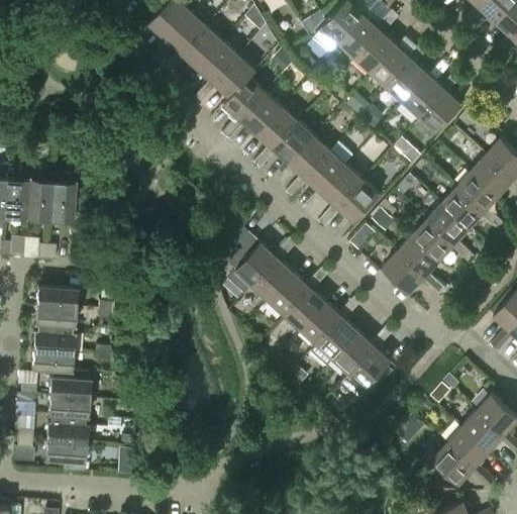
[(153,27),(166,38),(191,11),(178,0),(170,0),(149,23),(146,20),(138,29),(145,35),(153,27)]
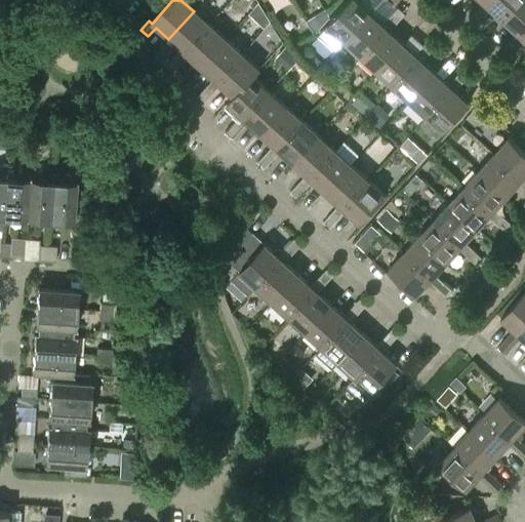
[(335,53),(345,43),(369,15),(357,4),(360,0),(352,0),(327,28),(318,38),(335,53)]
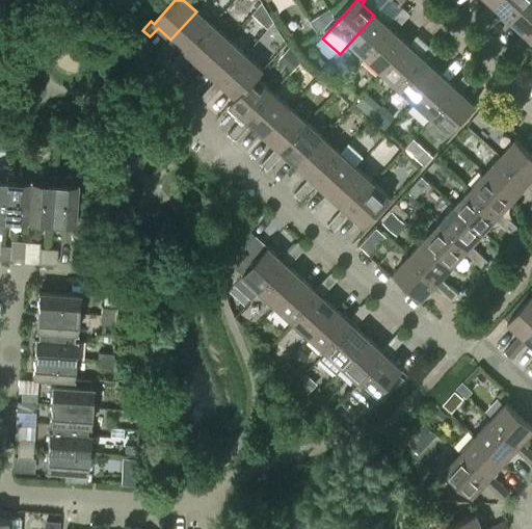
[(531,0),(502,0),(495,8),(491,5),(483,14),(490,20),(499,11),(511,23),(531,0)]
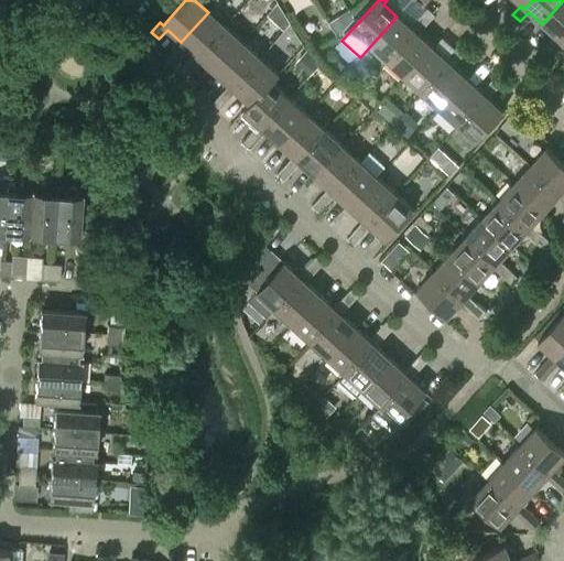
[(563,0),(542,24),(556,38),(560,41),(563,35),(563,0)]
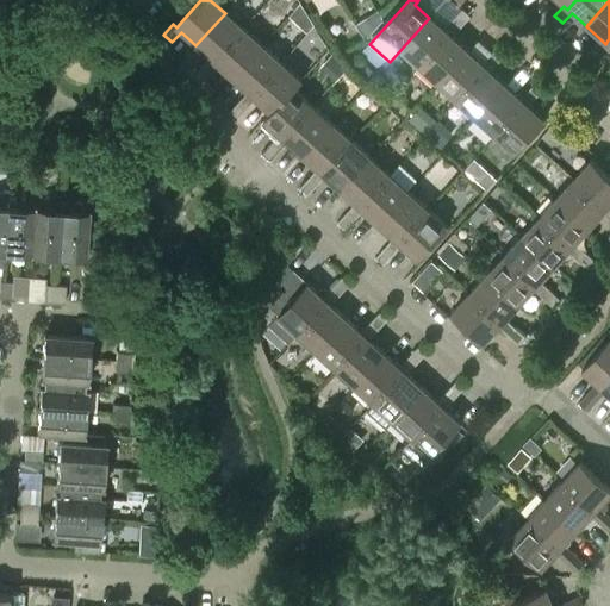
[(462,12),(453,23),(461,30),(471,19),(462,12)]
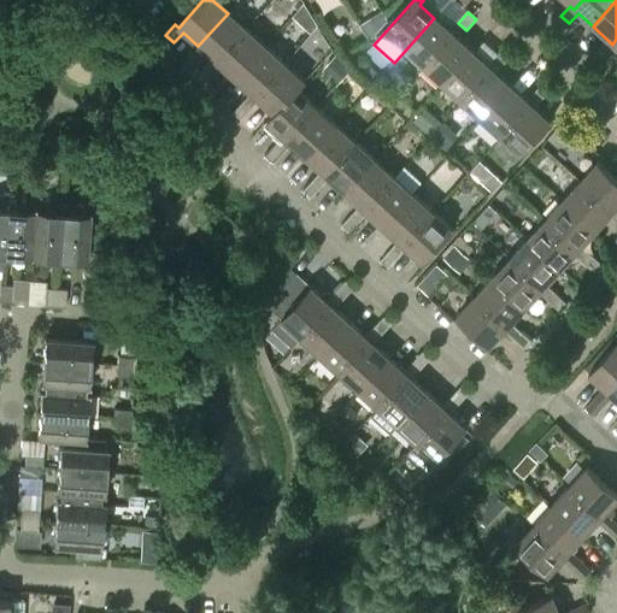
[(198,46),(213,60),(217,64),(247,31),(228,13),(198,46)]
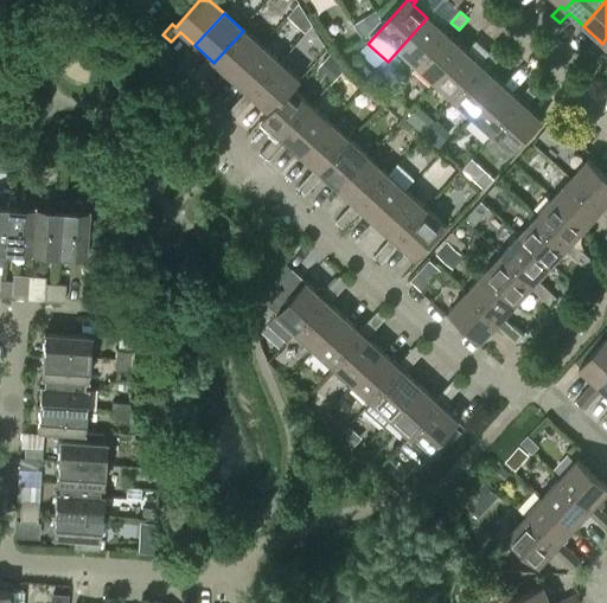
[(376,13),(353,27),(364,42),(382,23),(376,13)]
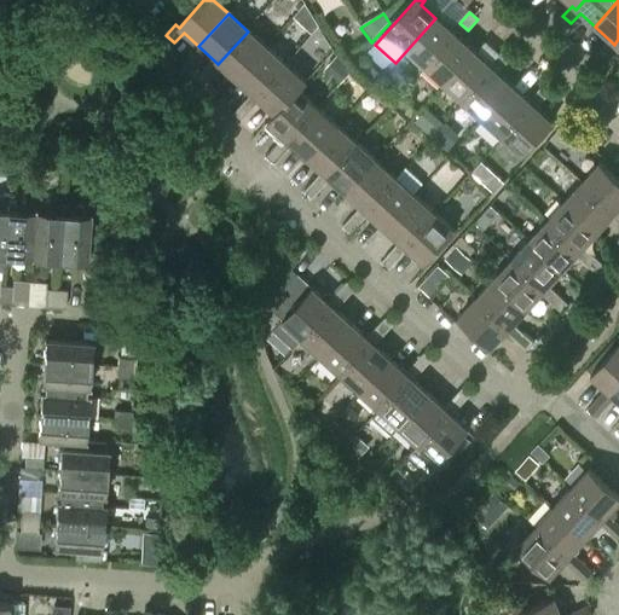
[(571,23),(562,16),(553,27),(561,34),(571,23)]
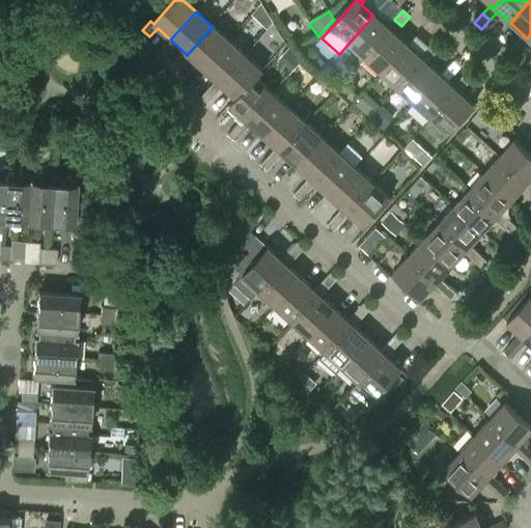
[(390,31),(394,34),(401,26),(394,20),(387,28),(373,16),(348,44),(365,58),(390,31)]
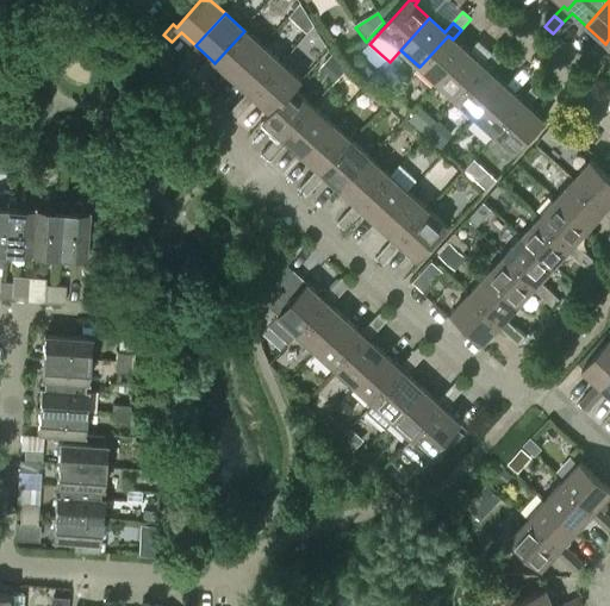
[(215,63),(211,60),(201,69),(210,76),(218,67),(234,80),(263,49),(244,31),(215,63)]
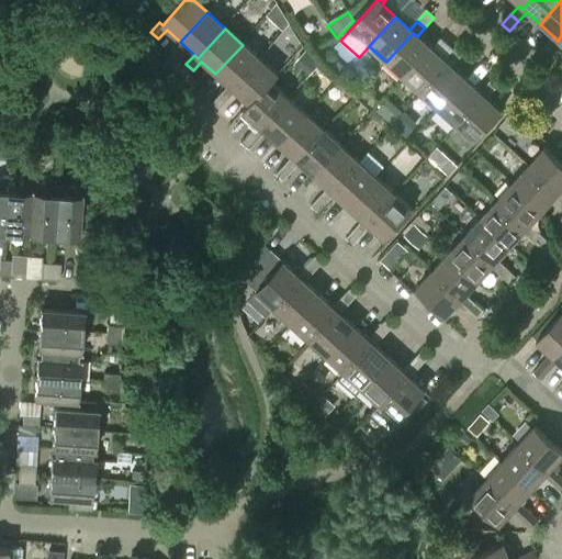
[(413,33),(386,62),(404,78),(430,48),(417,36),(413,33)]
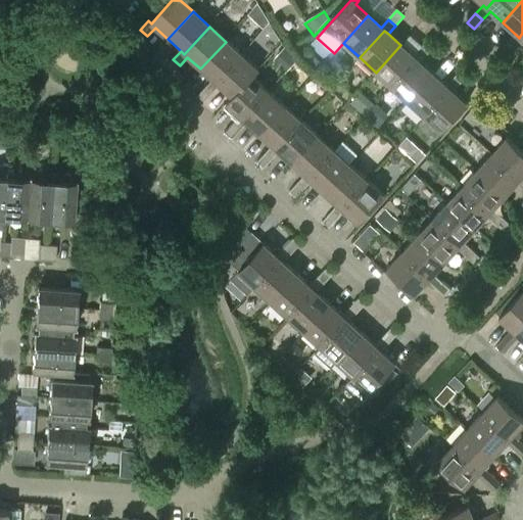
[(522,33),(519,38),(516,35),(508,43),(515,49),(522,41),(522,33)]
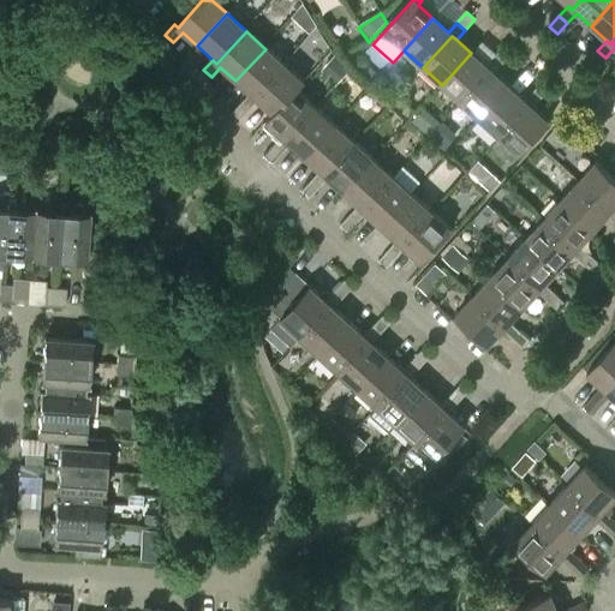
[(505,47),(496,58),(503,65),(513,54),(505,47)]
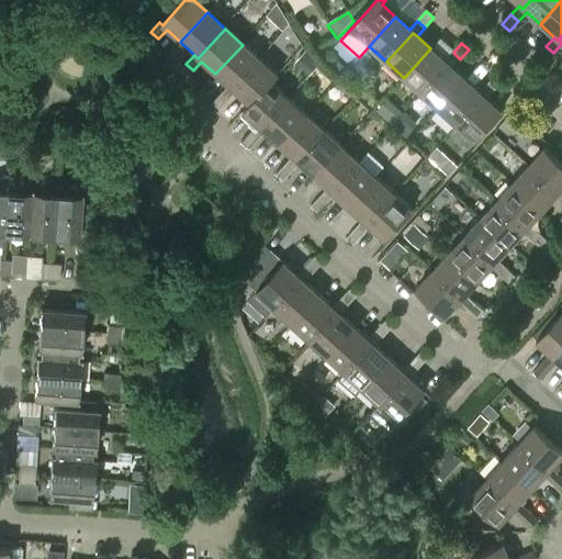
[(215,74),(229,87),(233,90),(260,60),(243,45),(215,74)]
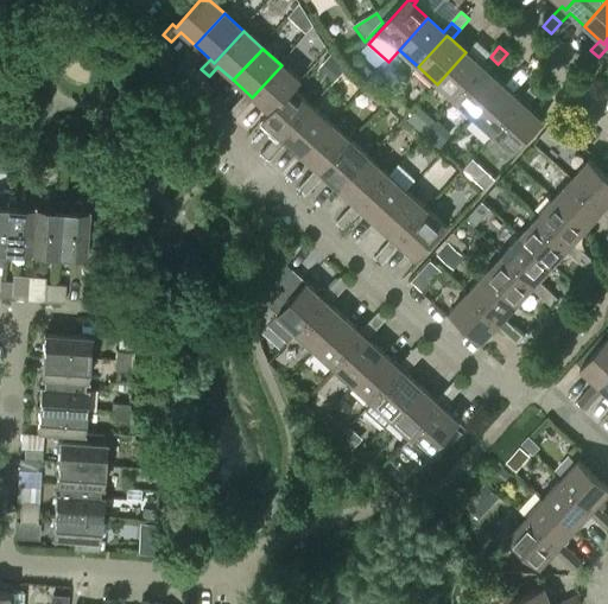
[(589,68),(599,57),(590,50),(581,61),(589,68)]
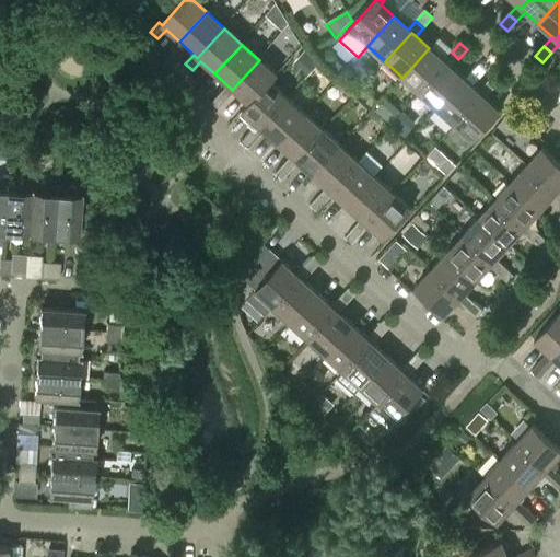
[(446,65),(451,68),(458,59),(452,53),(443,61),(429,48),(403,78),(420,94),(446,65)]
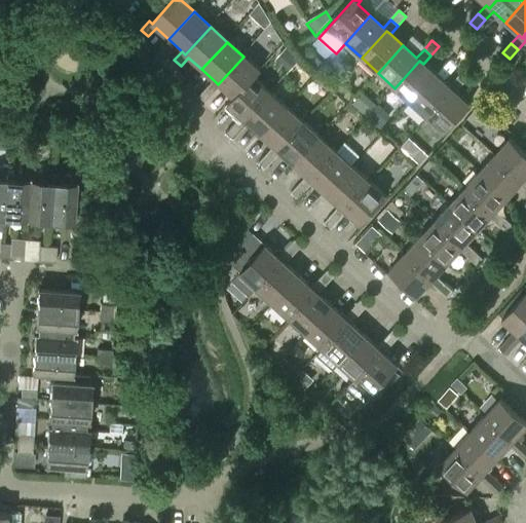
[(218,84),(215,81),(207,89),(214,96),(221,87),(234,99),(254,78),(255,79),(260,72),(243,57),(218,84)]
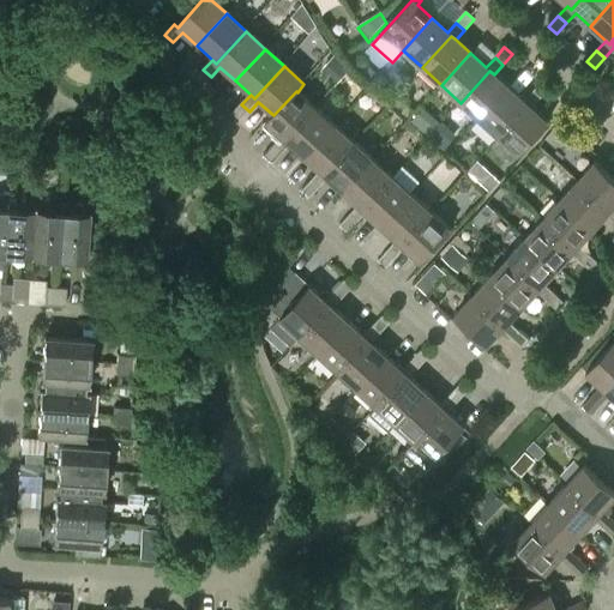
[(202,88),(211,77),(203,70),(193,80),(202,88)]
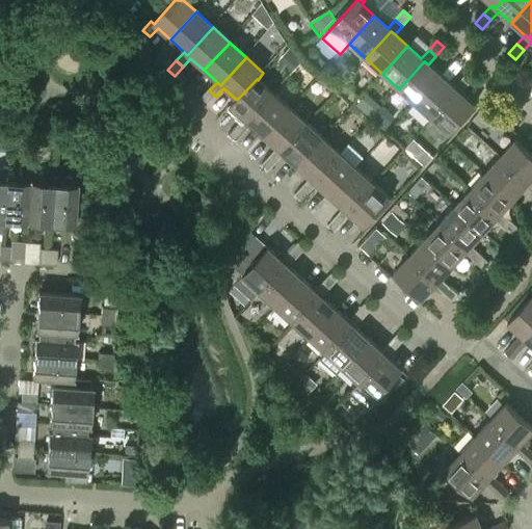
[(326,65),(320,60),(314,67),(320,72),(326,65)]
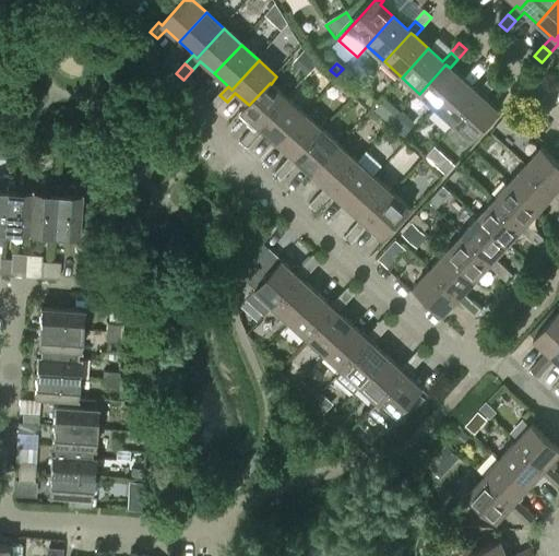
[(445,64),(419,94),(437,109),(463,81),(450,68),(445,64)]
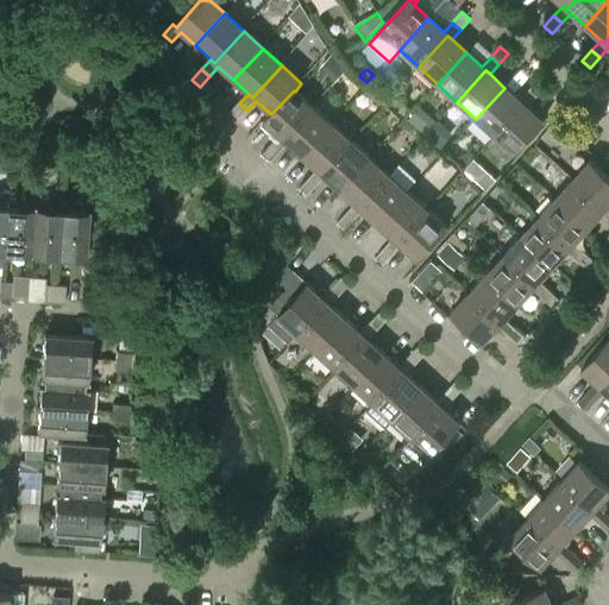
[(539,81),(529,92),(537,99),(546,88),(539,81)]
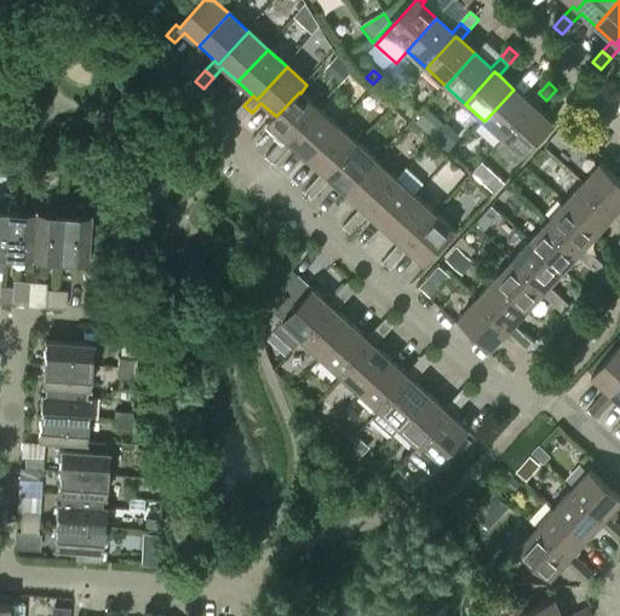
[(533,107),(538,110),(546,101),(539,93),(529,103),(514,90),(484,121),(504,139),(533,107)]
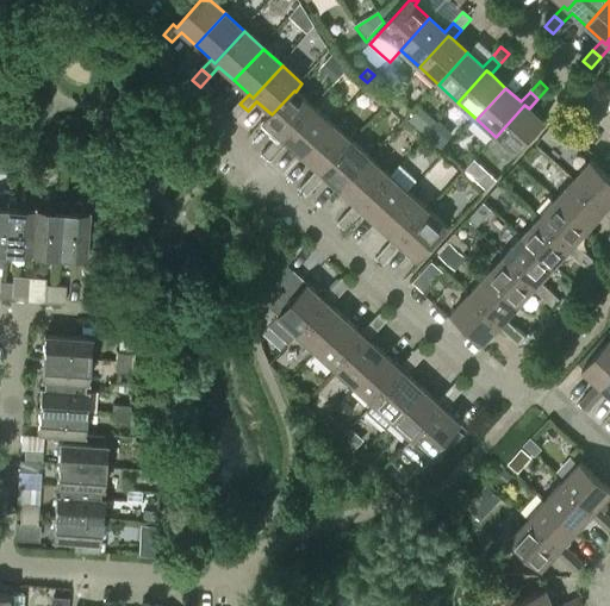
[(265,122),(280,136),(284,139),(313,108),(296,92),(294,91),(272,114),(265,122)]
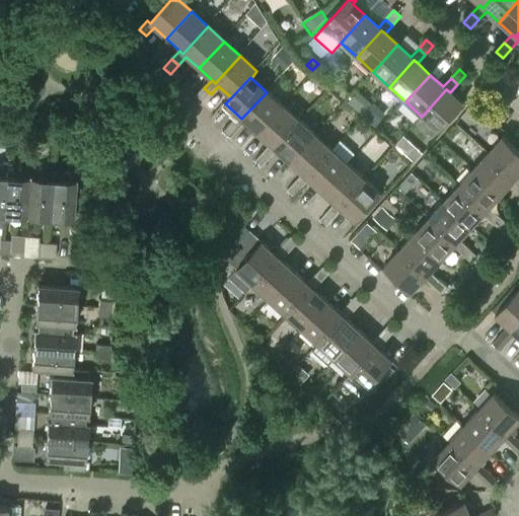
[(203,102),(211,94),(204,88),(196,96),(203,102)]
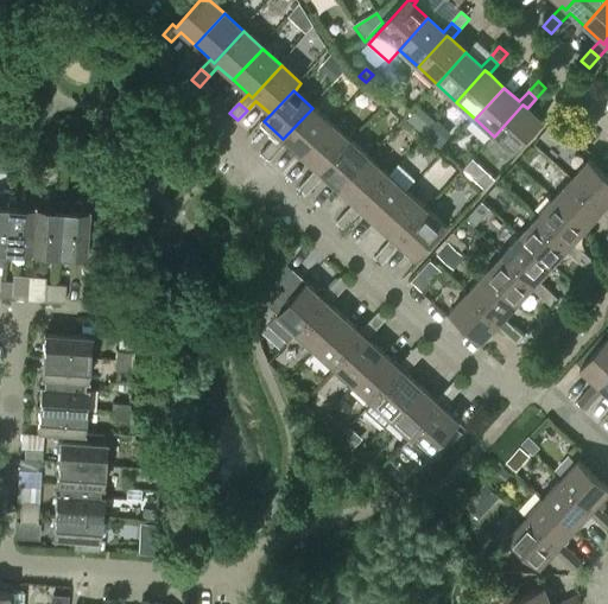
[(523,105),(494,137),(513,154),(543,122),(527,108),(523,105)]
